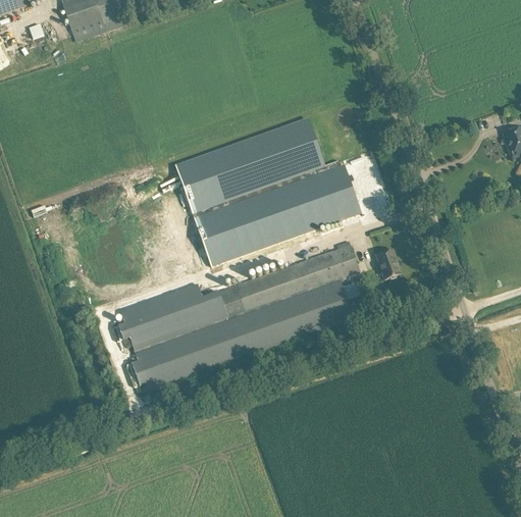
[(0,11),(32,0),(0,0),(0,11)]
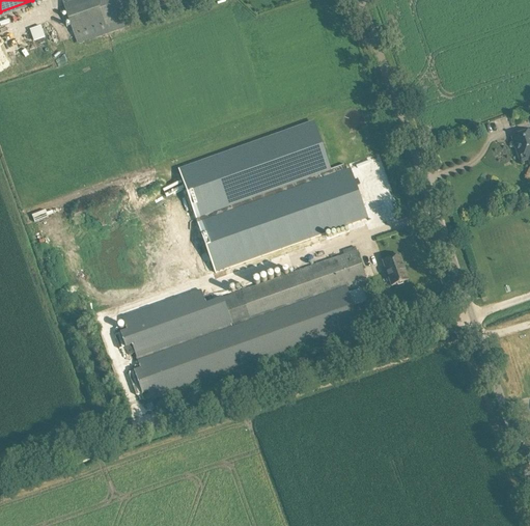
[(76,39),(123,23),(133,20),(130,11),(163,0),(65,0),(62,1),(76,39)]
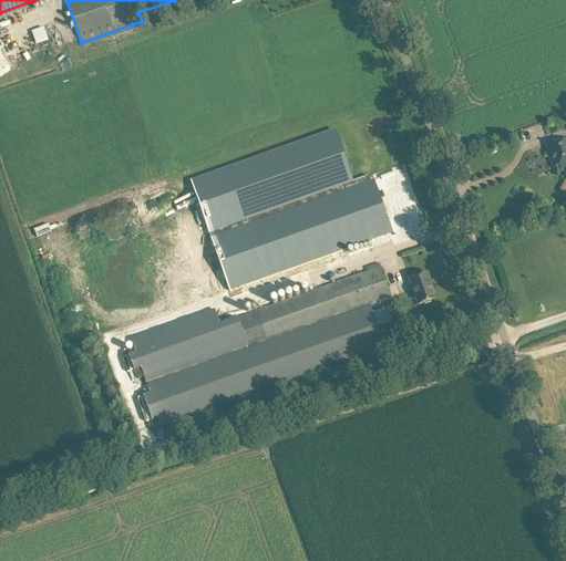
[(42,23),(31,27),(35,39),(47,34),(42,23)]
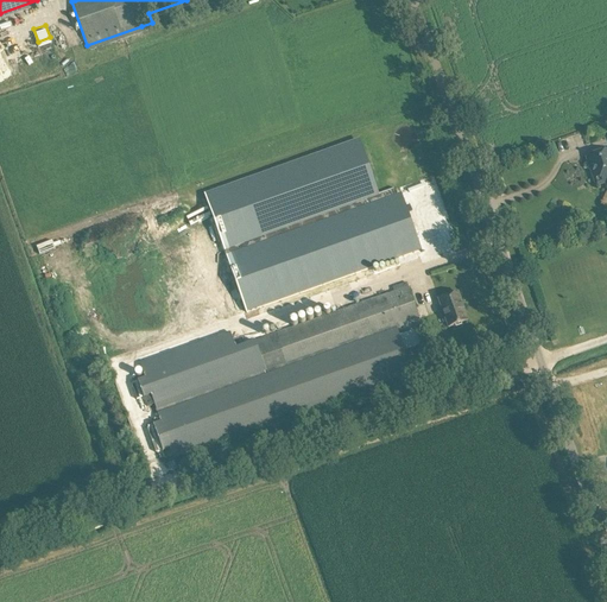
[(353,143),(206,196),(247,314),(390,263),(418,252),(406,220),(396,190),(373,197),(353,143)]
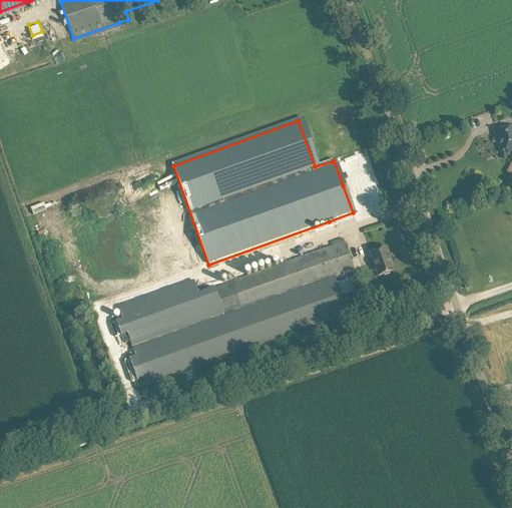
[(502,151),(510,149),(511,155),(511,121),(494,128),(496,136),(499,135),(500,139),(498,140),(502,151)]
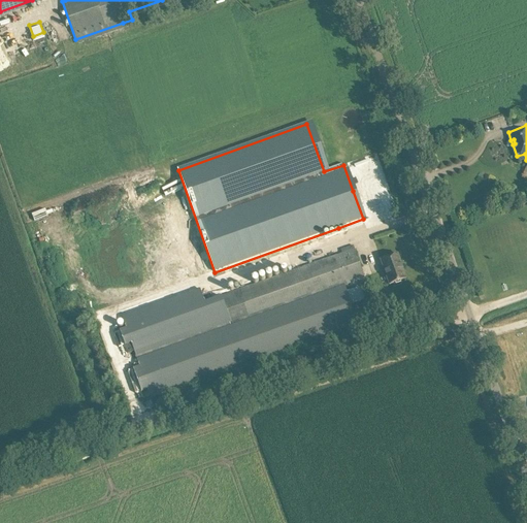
[(124,340),(127,349),(133,347),(138,362),(128,366),(128,367),(127,367),(134,388),(135,388),(136,389),(146,385),(150,393),(357,320),(343,281),(364,273),(354,244),(221,292),(226,307),(220,309),(223,320),(213,323),(199,284),(121,312),(125,324),(114,328),(114,329),(113,329),(118,342),(124,340)]
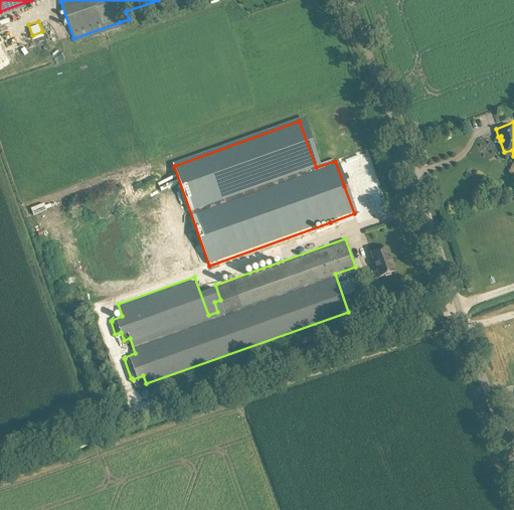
[(386,242),(382,244),(370,248),(379,273),(395,267),(386,242)]
